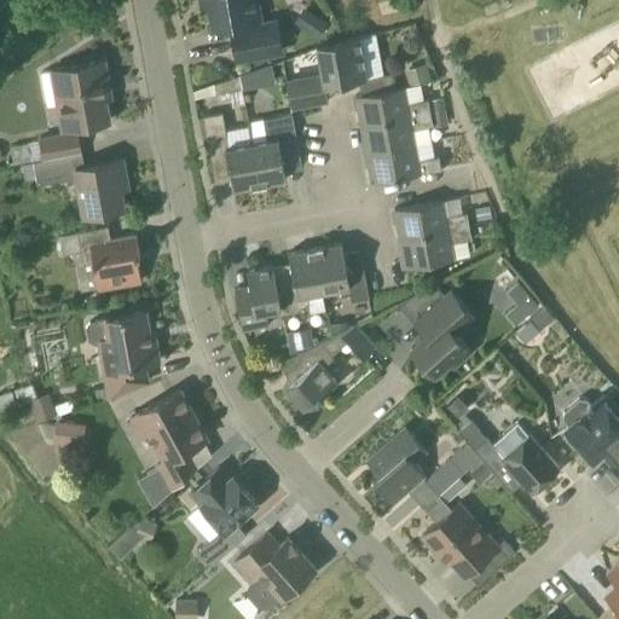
[(200,0),(201,5),(208,4),(213,27),(235,23),(236,27),(231,28),(237,59),(282,51),(276,19),(260,23),(260,18),(261,18),(256,0),(200,0)]
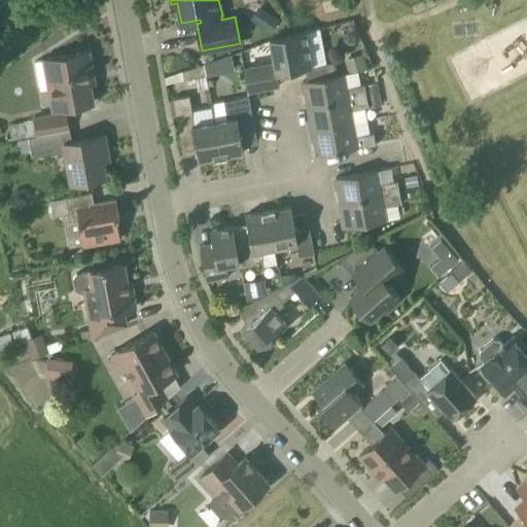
[(271,33),(280,19),(257,5),(249,19),(271,33)]
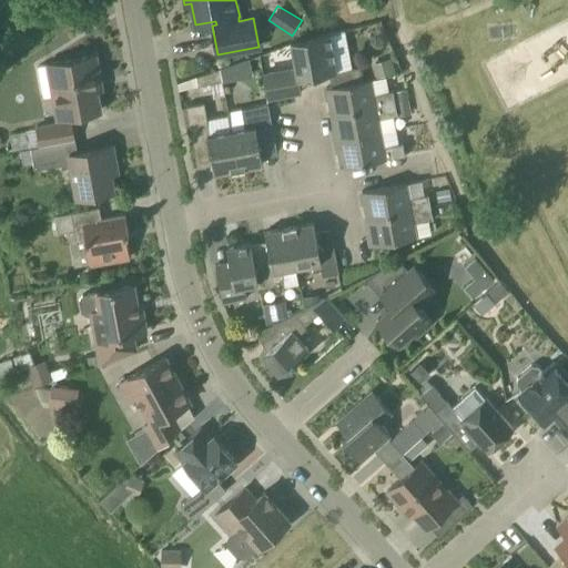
[(267,99),(294,93),(291,80),(328,72),(336,71),(330,33),(305,38),(306,40),(291,42),(295,68),(262,75),(267,99)]
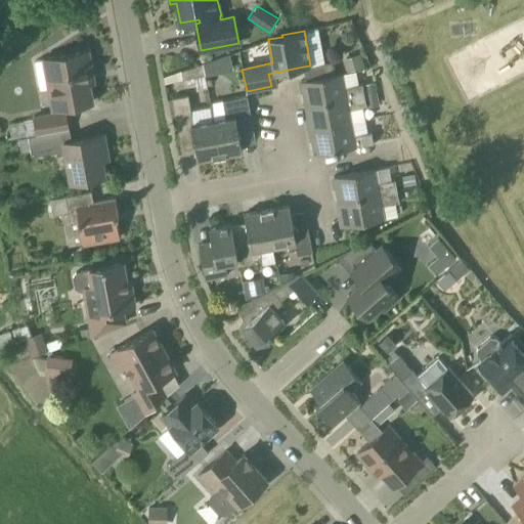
[(52,107),(92,100),(88,82),(94,81),(88,50),(43,58),(48,87),(52,107)]
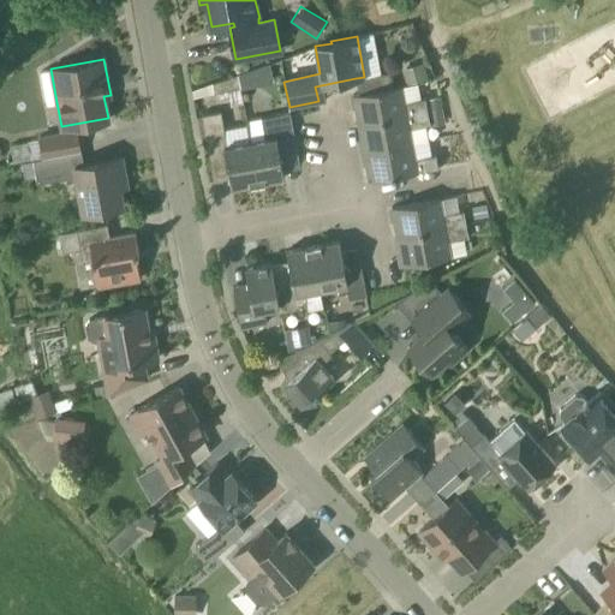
[(402,67),(406,81),(428,76),(425,63),(402,67)]
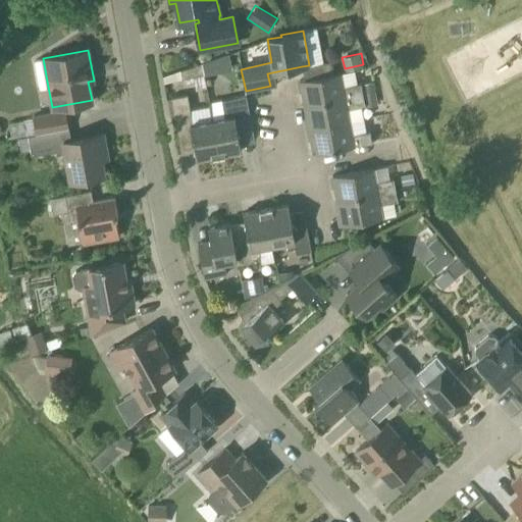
[(216,72),(213,58),(202,62),(205,73),(216,72)]
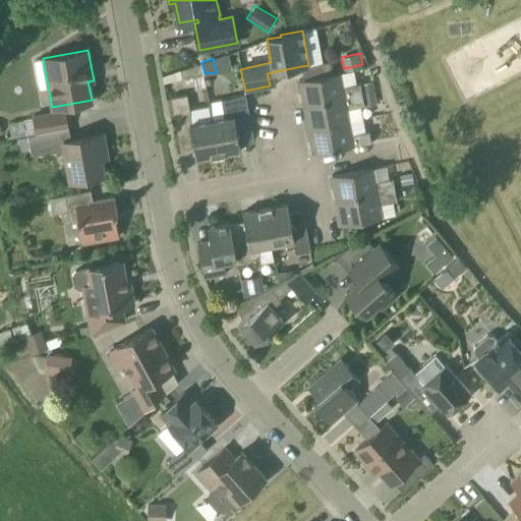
[(332,74),(330,61),(308,65),(301,66),(303,79),(299,80),(303,105),(362,94),(360,82),(342,85),(340,72),(332,74)]
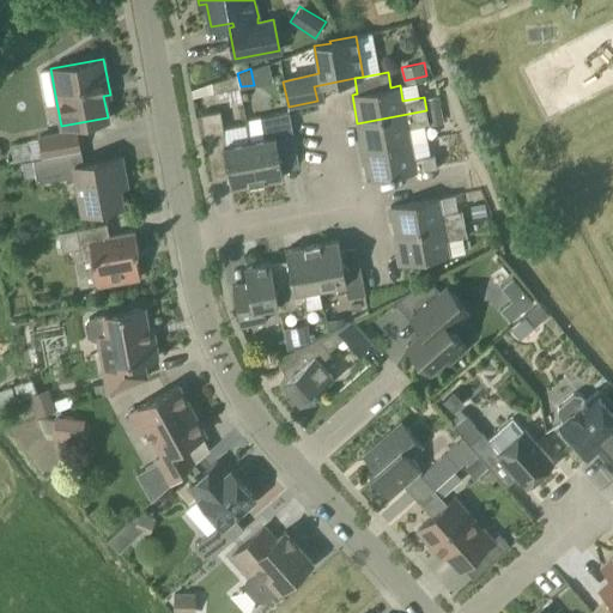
[(214,92),(241,86),(237,73),(212,82),(214,92)]
